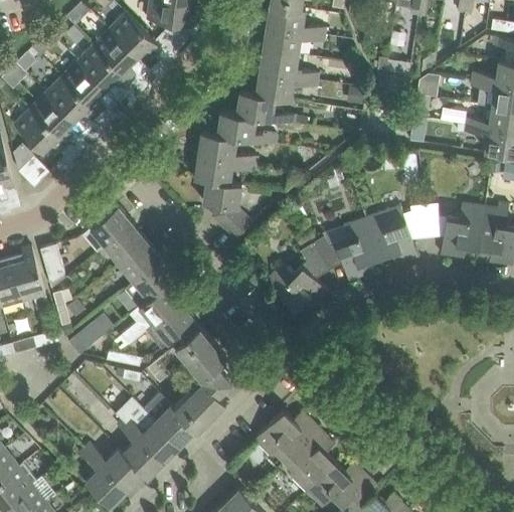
[(188,14),(189,2),(174,0),(149,0),(147,19),(161,21),(181,24),(195,38),(196,37),(197,30),(195,30),(197,16),(188,14)]
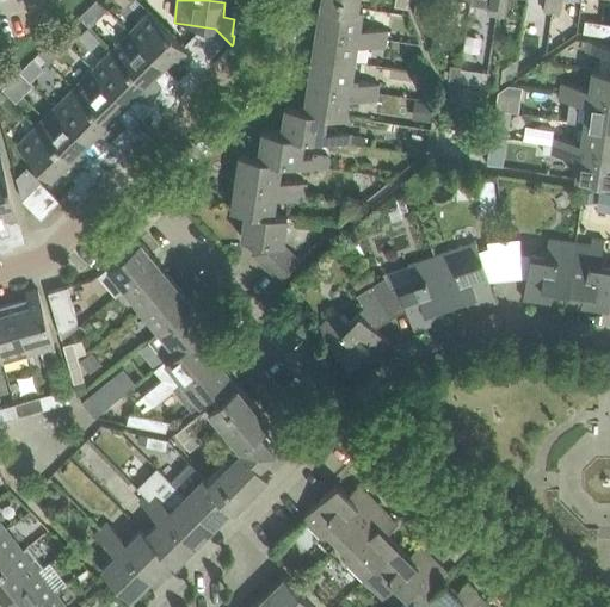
[(320,0),(315,31),(365,38),(364,47),(384,50),(387,33),(359,29),(362,10),(357,8),(357,0),(320,0)]
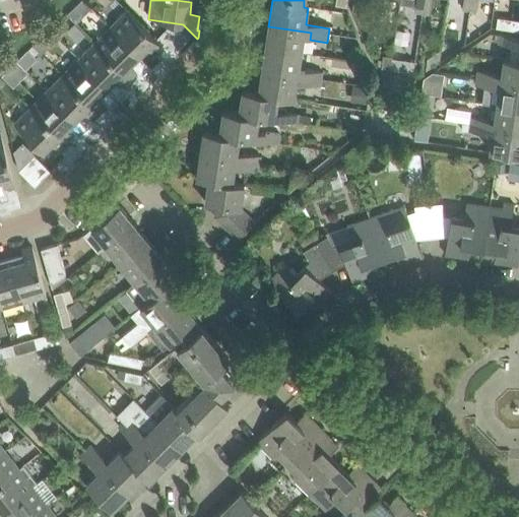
[(345,8),(346,0),(335,0),(335,7),(345,8)]
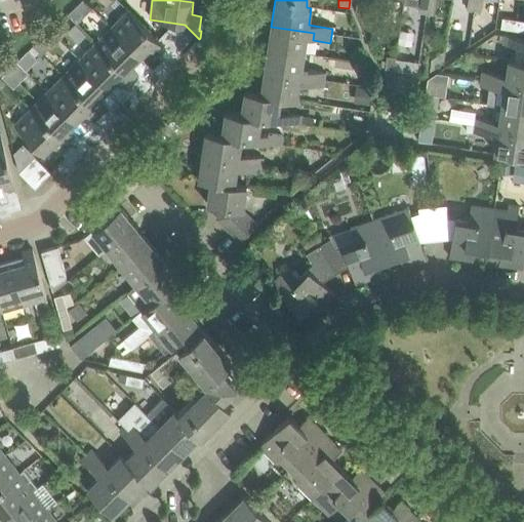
[(387,9),(388,0),(373,0),(372,7),(387,9)]
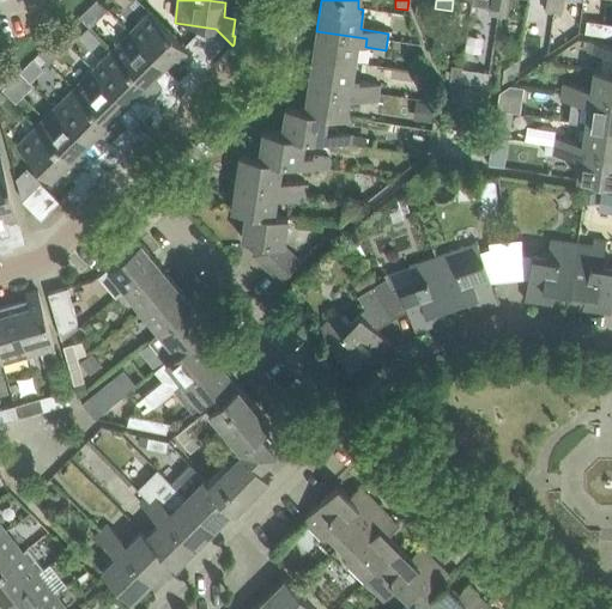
[(506,19),(508,0),(491,0),(489,17),(506,19)]
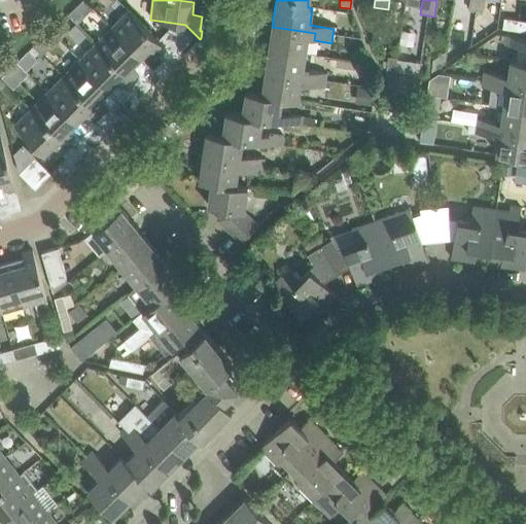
[(469,0),(468,11),(483,13),(484,1),(501,3),(501,0),(469,0)]
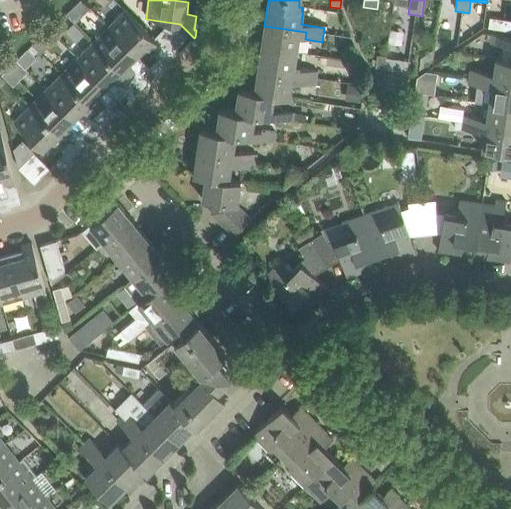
[(145,48),(152,55),(159,48),(153,40),(124,12),(108,29),(136,57),(145,48)]
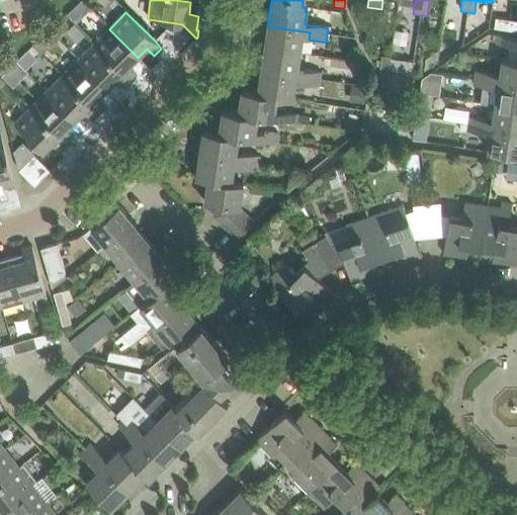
[(494,29),(516,32),(516,22),(495,19),(494,29)]
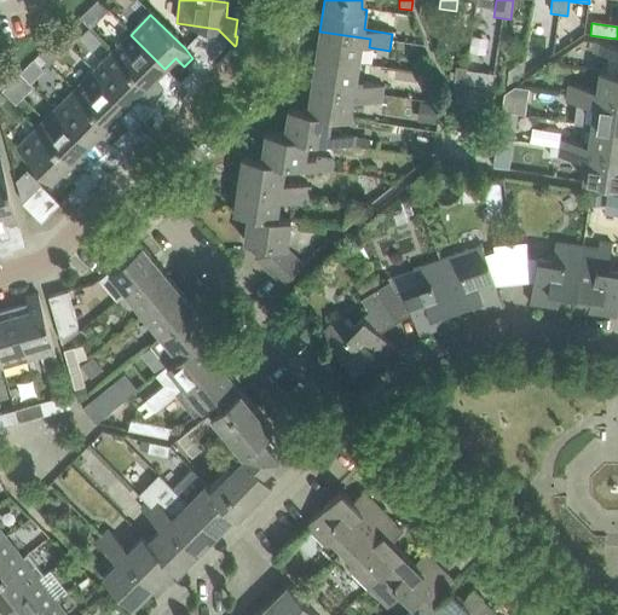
[(221,51),(202,32),(194,40),(213,59),(221,51)]
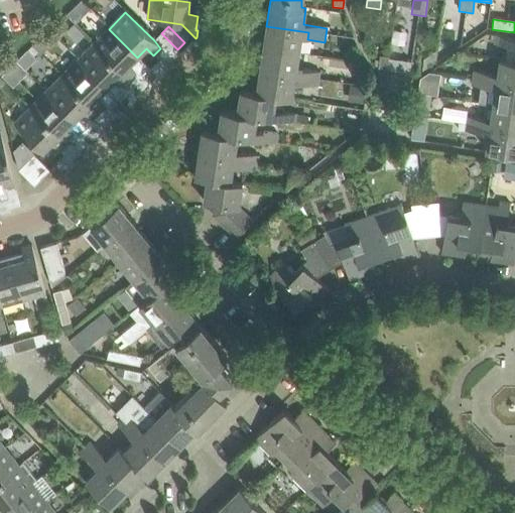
[(266,26),(263,48),(298,54),(301,38),(307,39),(308,32),(266,26)]
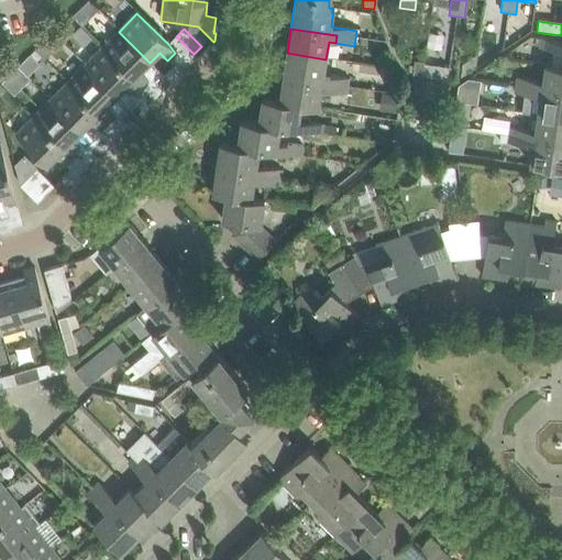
[(55,33),(53,34),(59,41),(64,36),(57,30),(55,33)]
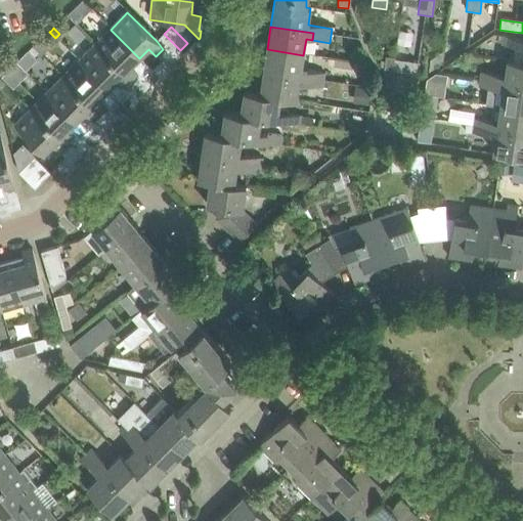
[(151,72),(139,58),(111,30),(94,45),(131,81),(138,74),(143,80),(151,88),(160,80),(151,72)]
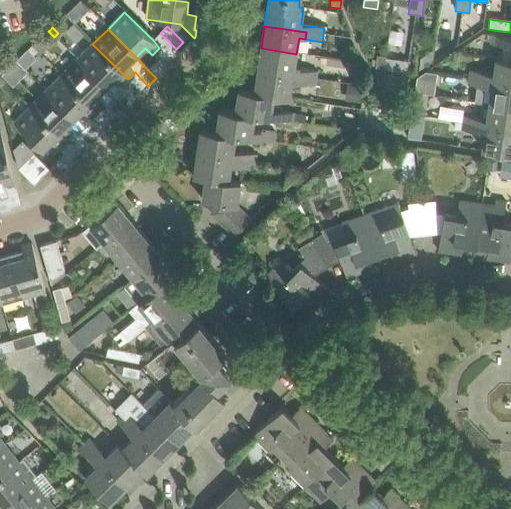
[(159,48),(168,57),(176,49),(160,33),(153,40),(159,48)]
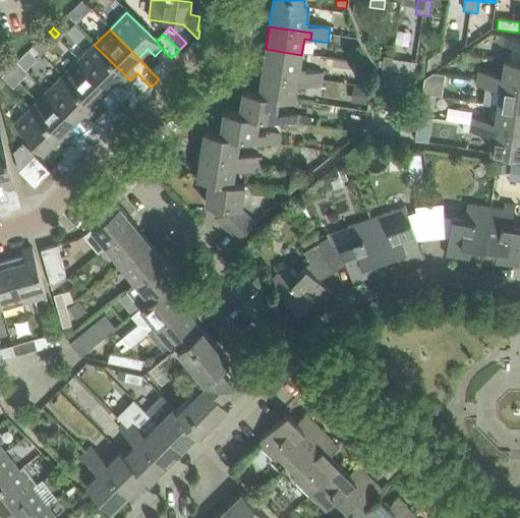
[(519,39),(501,37),(500,46),(512,48),(510,61),(519,62),(519,39)]
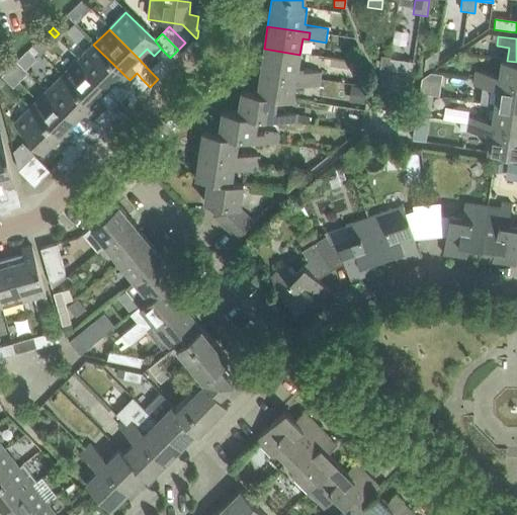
[(40,40),(32,48),(38,53),(46,46),(40,40)]
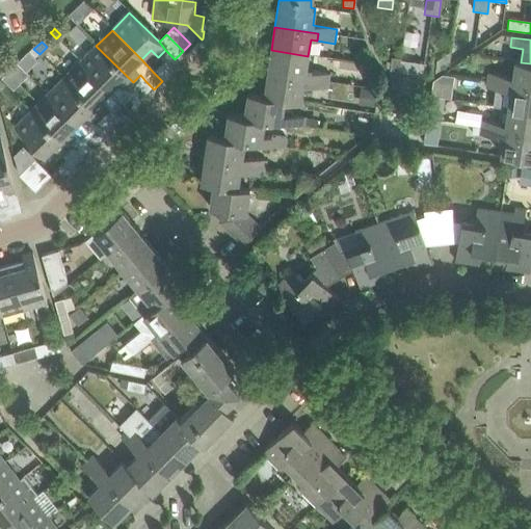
[(133,82),(96,46),(80,62),(109,91),(117,82),(125,89),(133,82)]
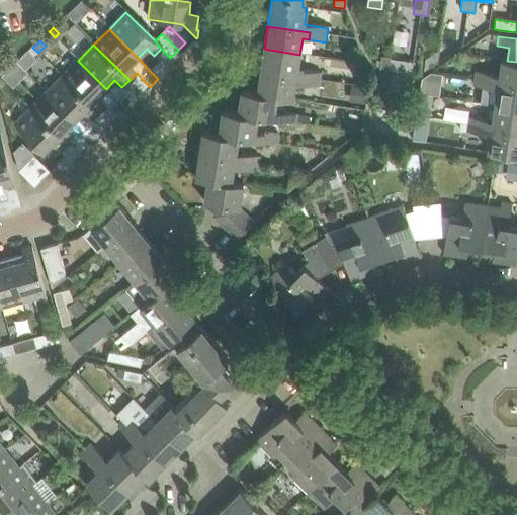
[(299,55),(264,49),(261,72),(303,78),(302,85),(319,88),(320,81),(321,74),(297,70),(299,55)]
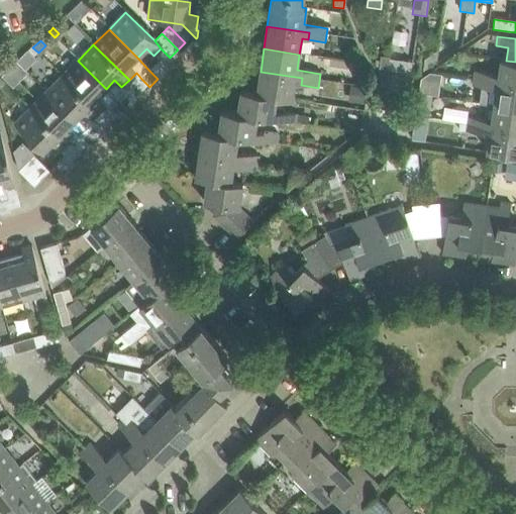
[(381,57),(379,70),(388,72),(388,71),(389,59),(390,58),(381,57)]
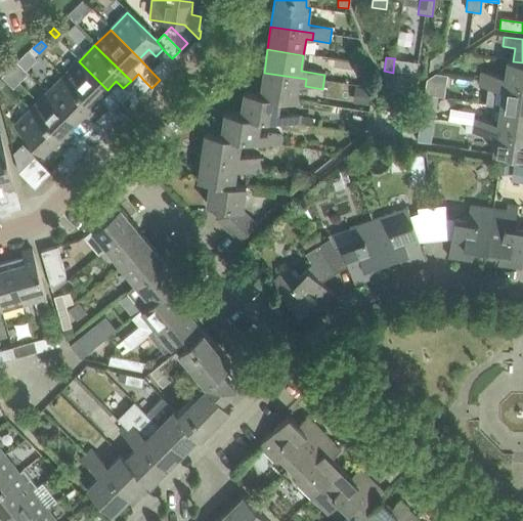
[(107,90),(79,61),(62,77),(98,114),(105,105),(98,99),(107,90)]
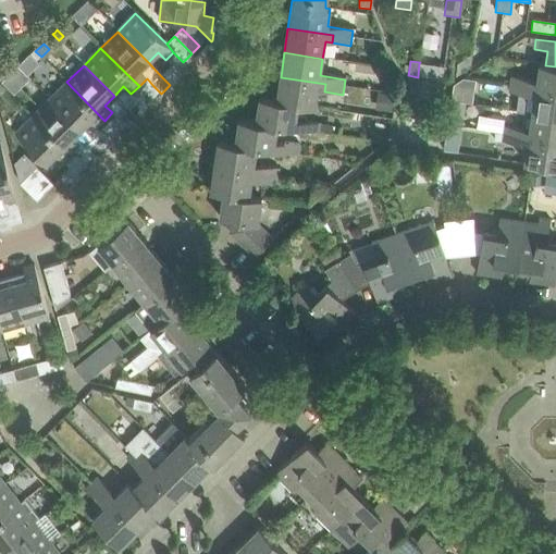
[(430,65),(429,78),(442,81),(443,68),(430,65)]
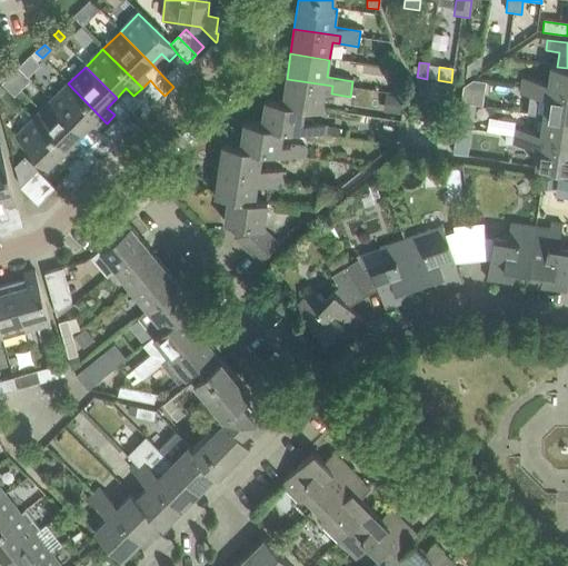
[(567,68),(557,67),(551,67),(548,85),(541,83),(540,91),(567,95),(567,68)]
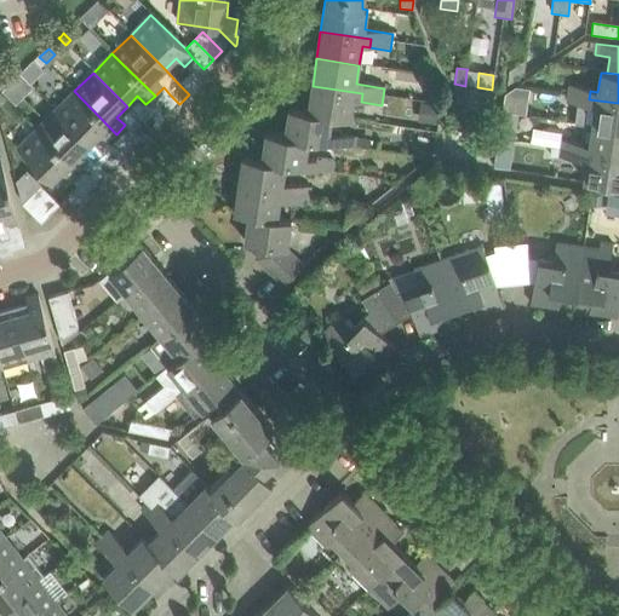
[(199,85),(189,75),(179,85),(189,95),(199,85)]
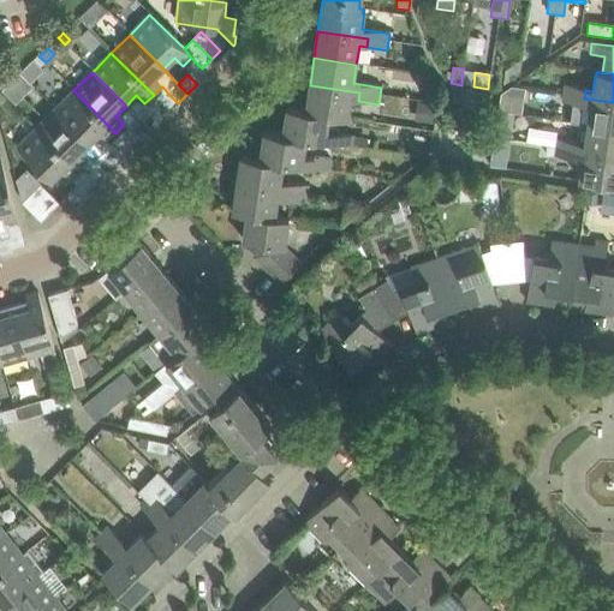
[(381,88),(380,96),(389,97),(392,85),(381,84),(381,88)]
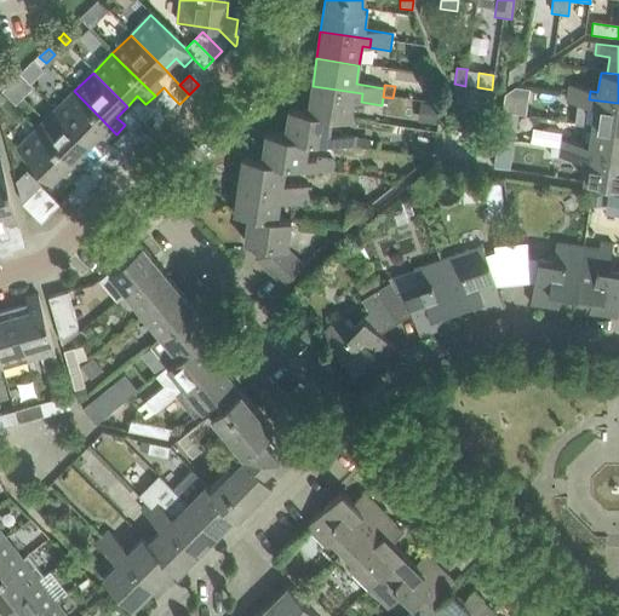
[(308,113),(331,116),(331,117),(350,120),(354,101),(361,102),(362,93),(313,86),(308,113)]
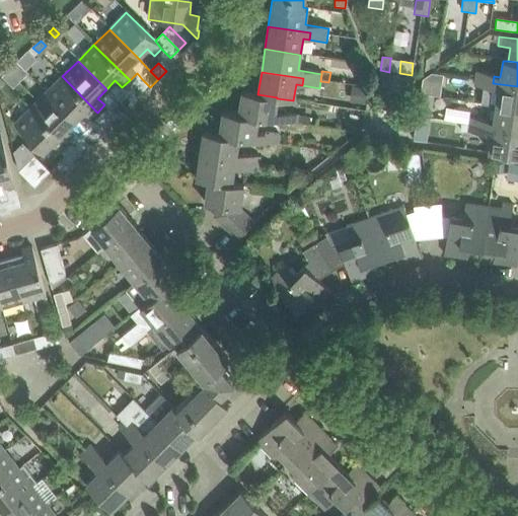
[(474,87),(498,91),(496,106),(517,109),(517,86),(493,83),(494,76),(476,73),(474,87)]
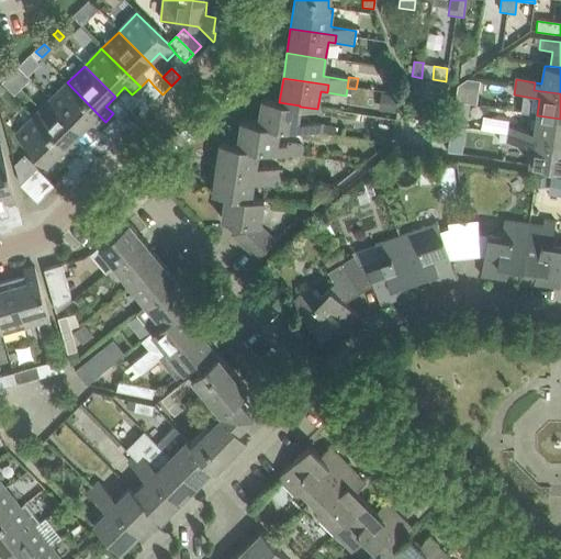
[(105,122),(67,82),(49,100),(80,131),(90,122),(98,130),(105,122)]
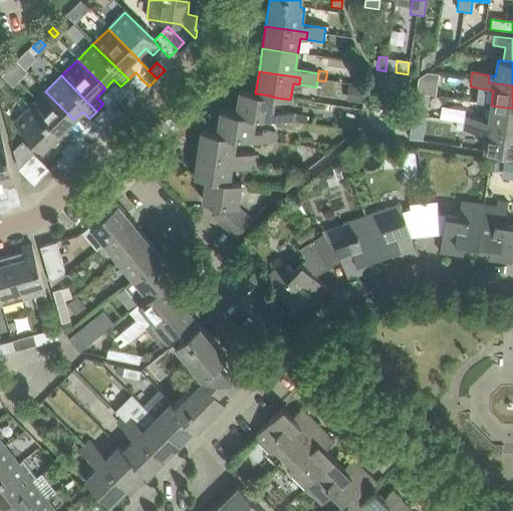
[(417,84),(416,94),(429,96),(430,86),(417,84)]
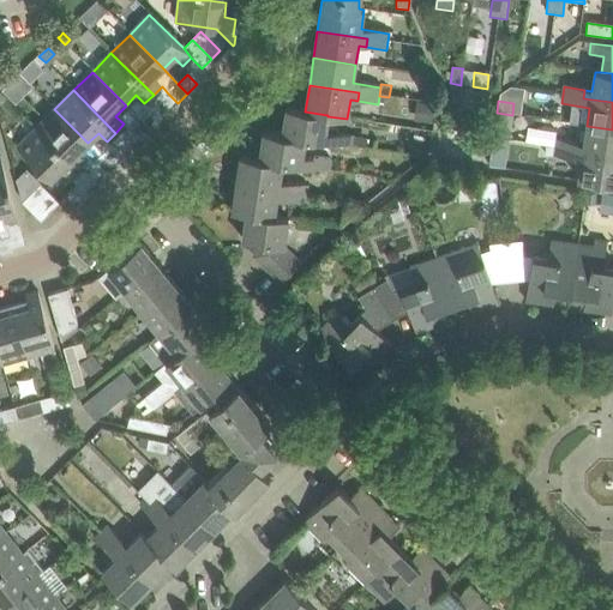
[(282,137),(305,139),(305,140),(352,148),(353,137),(325,133),(328,116),(328,115),(305,112),(286,108),(282,136),(282,137)]
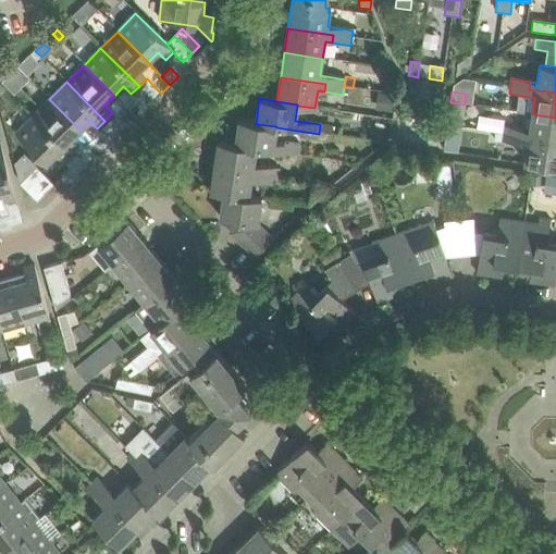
[(79,130),(49,99),(32,117),(70,155),(78,147),(71,139),(79,130)]
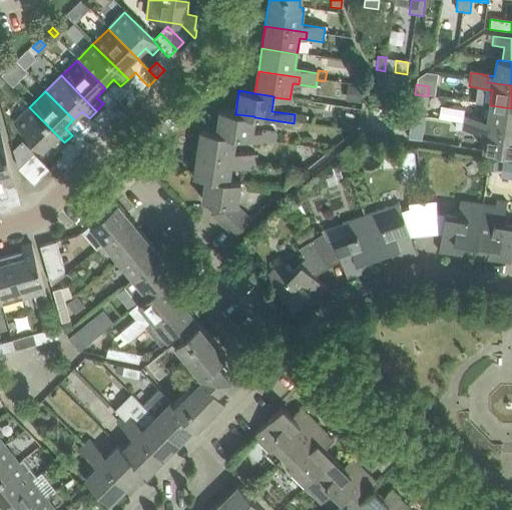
[(127,92),(118,101),(126,109),(135,100),(127,92)]
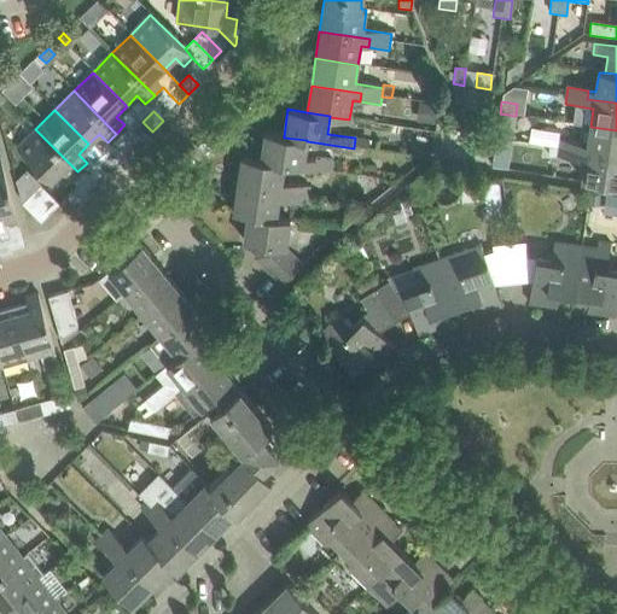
[(495,141),(511,144),(516,116),(500,113),(495,141)]
